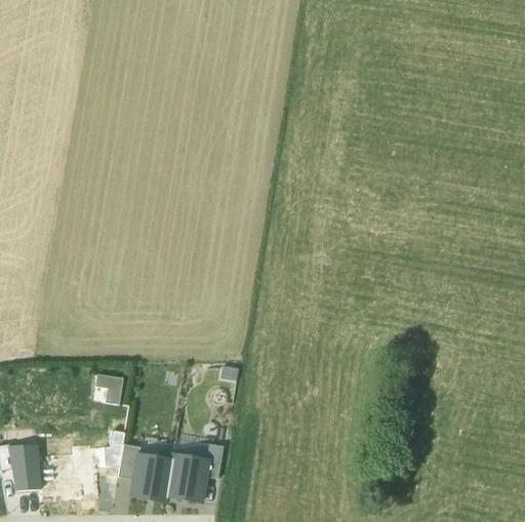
[(118,401),(119,374),(93,373),(92,400),(118,401)]
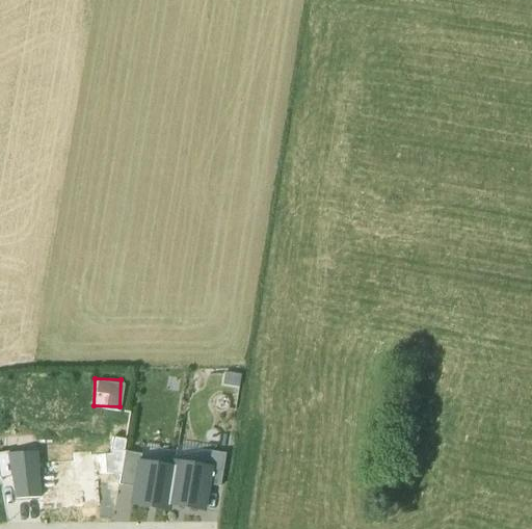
[(74,461),(37,463),(38,499),(40,508),(99,505),(97,450),(73,451),(74,461)]
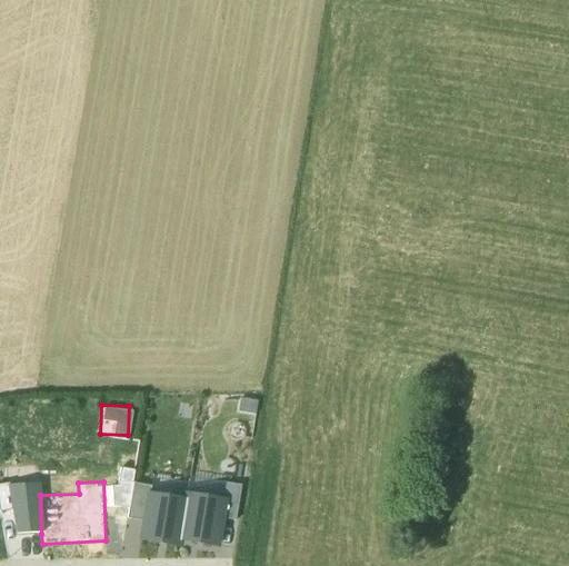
[(128,517),(145,520),(149,494),(150,485),(133,482),(128,517)]
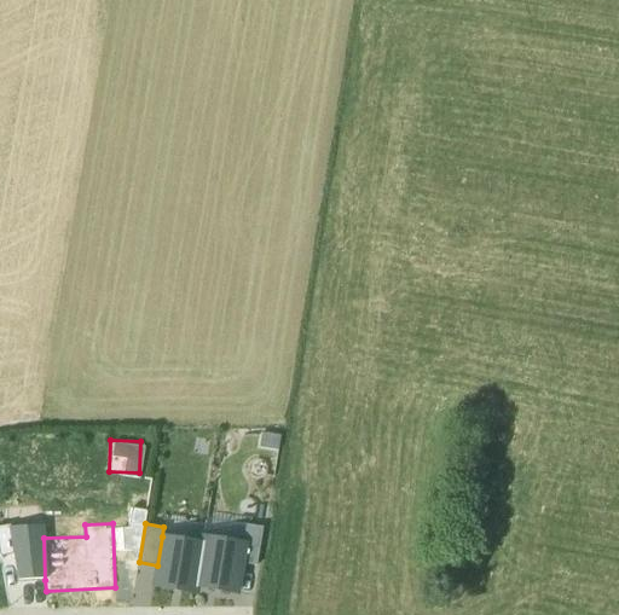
[(243,543),(241,562),(255,564),(262,526),(246,523),(242,543),(243,543)]
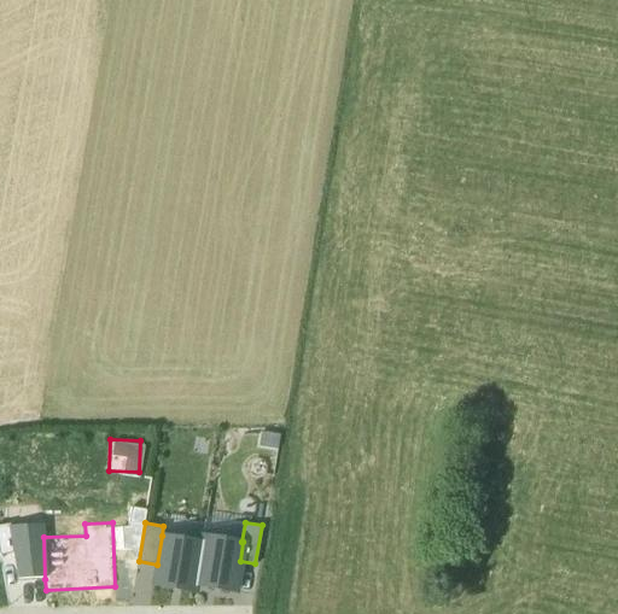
[(0,525),(0,554),(13,551),(10,526),(9,524),(0,525)]
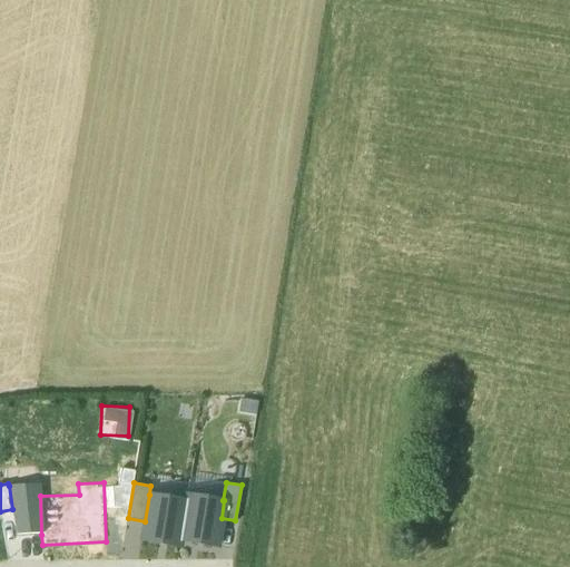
[(17,536),(41,535),(40,496),(39,484),(9,486),(12,509),(17,536)]
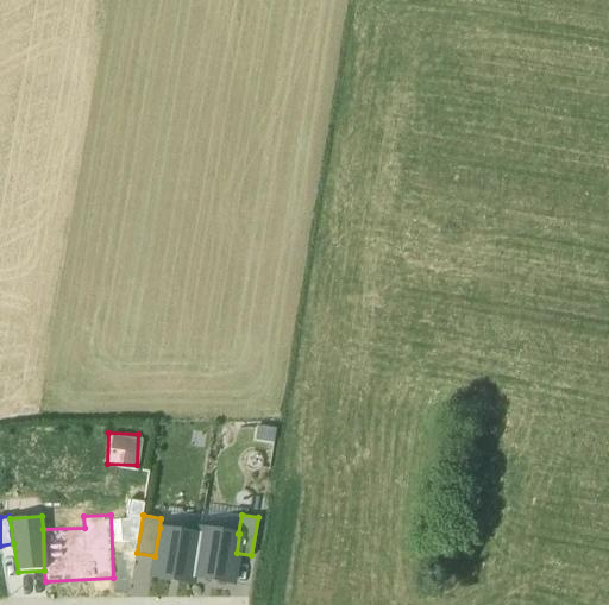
[(193,574),(199,534),(198,534),(159,528),(155,556),(152,575),(192,581),(193,574)]
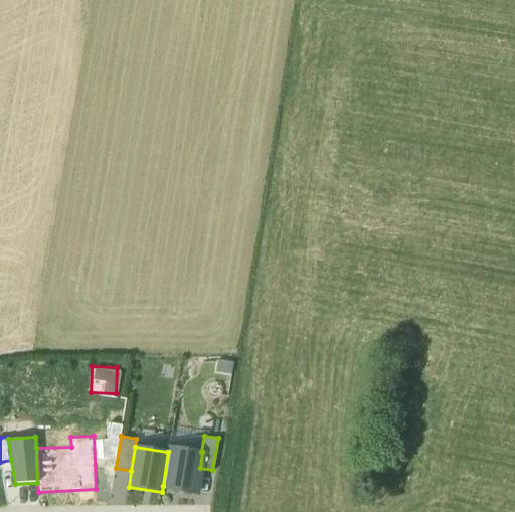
[(168,452),(163,486),(196,492),(200,468),(202,452),(201,452),(168,447),(167,452),(168,452)]
